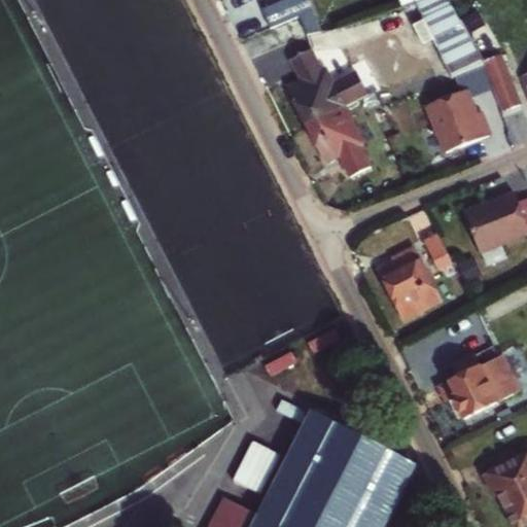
[(278,0),(268,4),(262,6),(270,27),(301,15),(309,35),(321,32),(309,0),(278,0)]
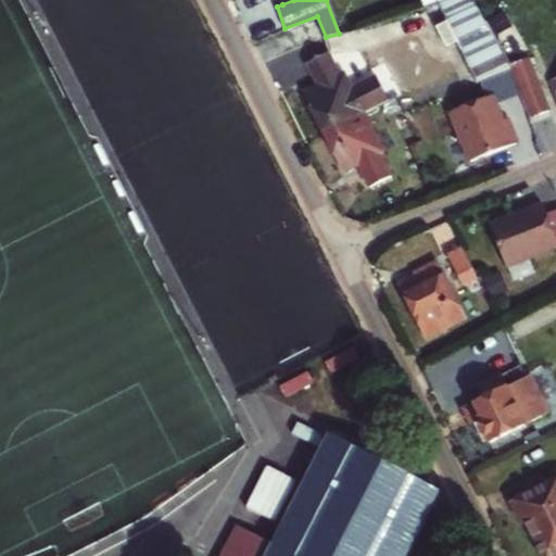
[(479,0),(446,0),(444,1),(453,21),(443,25),(453,46),(463,41),(481,81),(515,71),(513,65),(508,55),(505,46),(496,29),(479,0)]
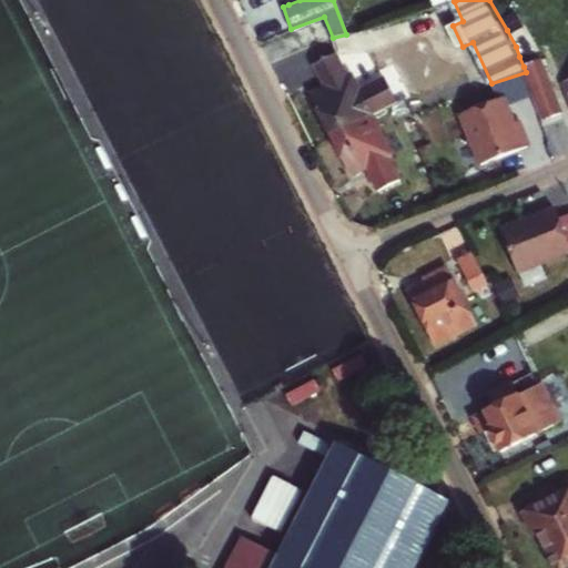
[(516,47),(519,57),(524,67),(543,60),(539,50),(526,24),(507,30),(516,47)]
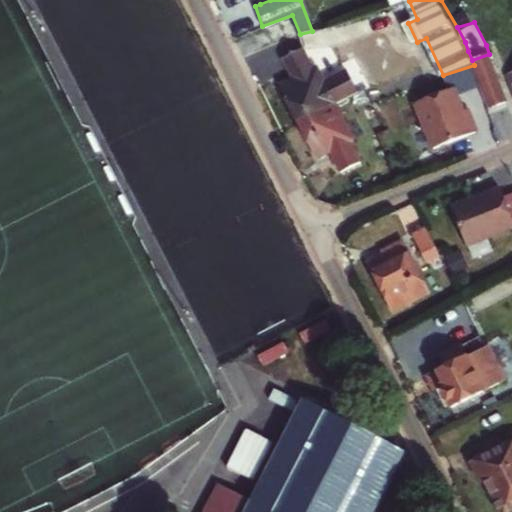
[(294,79),(281,86),(287,97),(298,119),(336,100),(335,99),(357,88),(346,67),(324,79),(317,64),(313,66),(303,46),(283,56),(294,79)]
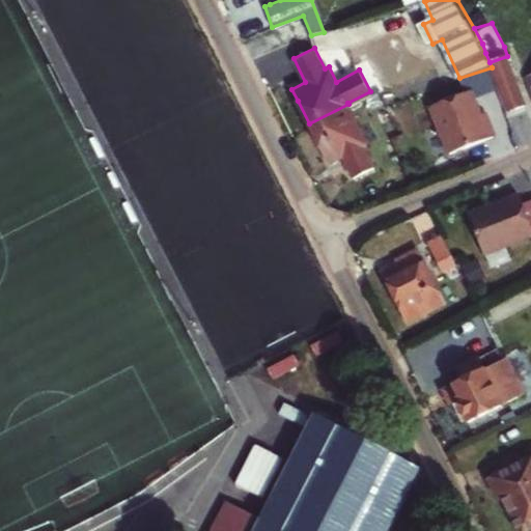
[(490,62),(492,67),(508,112),(526,105),(507,56),(490,62)]
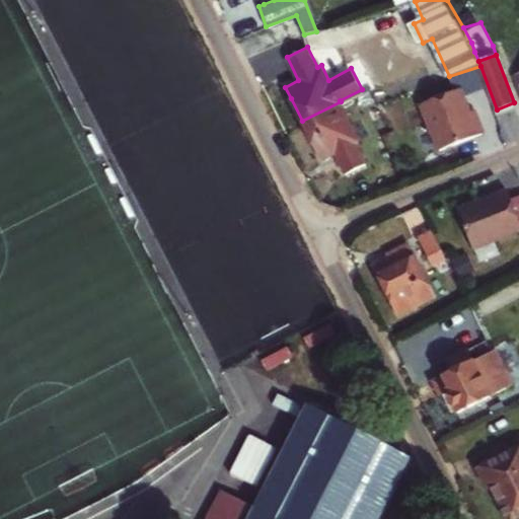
[(460,89),(422,102),(439,151),(457,144),(482,136),(473,113),(469,115),(460,89)]
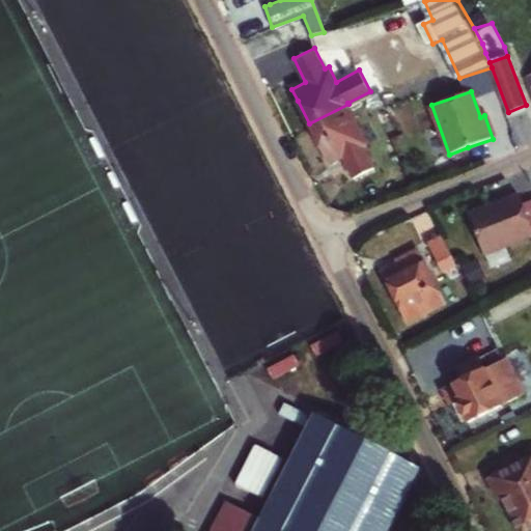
[(381,120),(392,115),(387,104),(382,93),(369,100),(381,120)]
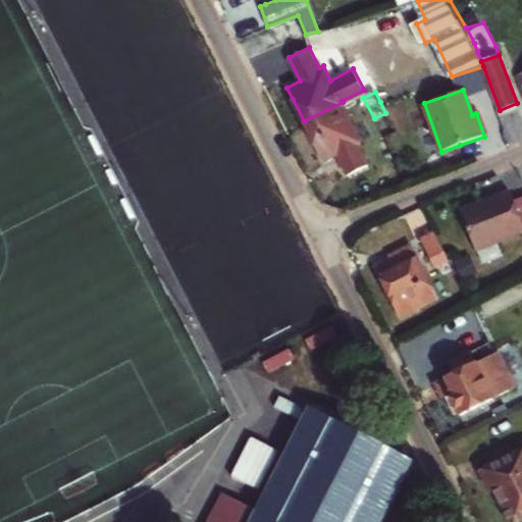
[(316,146),(322,157),(335,150),(347,172),(368,161),(357,140),(361,138),(345,107),(343,102),(304,121),(316,146)]
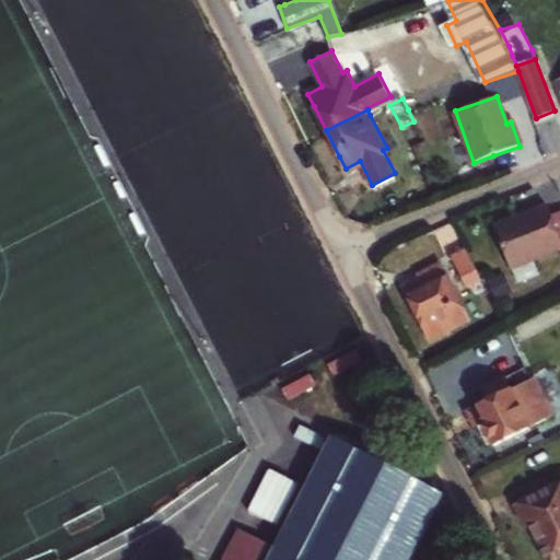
[(528,214),(493,228),(509,269),(531,260),(559,249),(559,211),(549,216),(546,206),(536,209),(527,212),(528,214)]
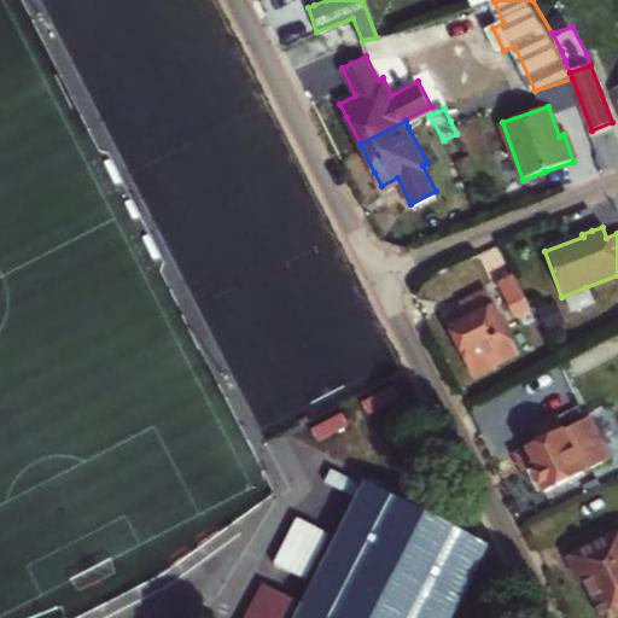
[(512,273),(499,279),(516,314),(529,308),(512,273)]
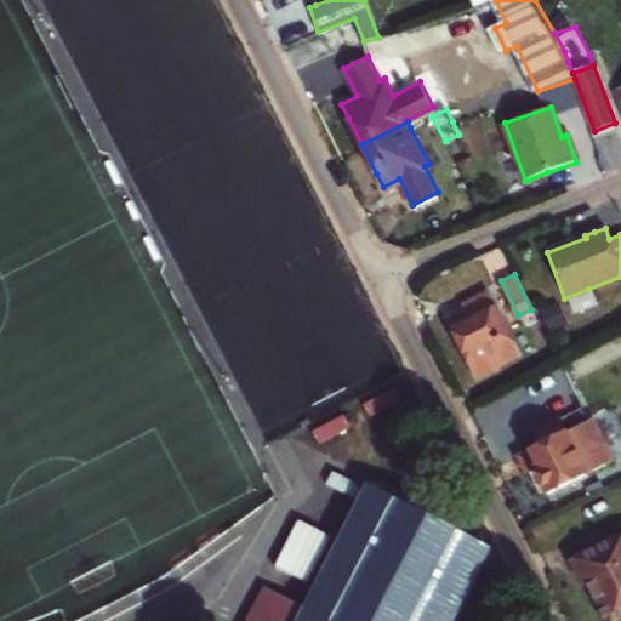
[(455,326),(478,371),(518,352),(486,288),(460,301),(463,307),(449,314),(455,326)]
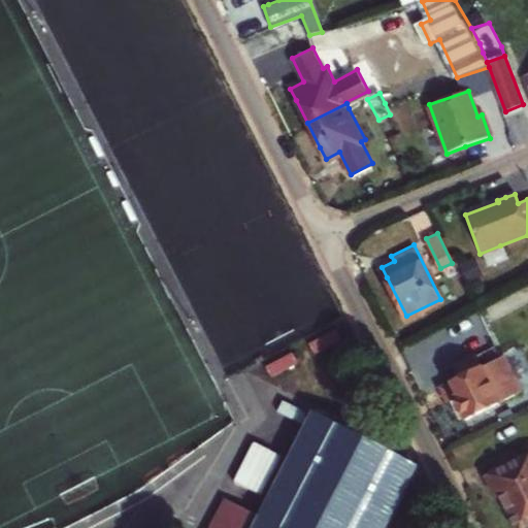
[(500,245),(480,254),(486,267),(506,260),(500,245)]
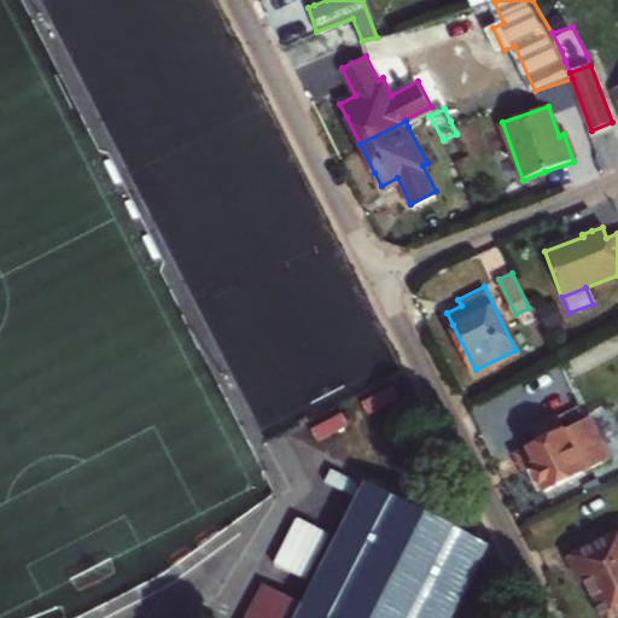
[(538,485),(546,482),(548,485),(581,468),(606,455),(587,418),(561,430),(554,415),(531,427),(538,442),(528,447),(537,465),(530,468),(538,485)]
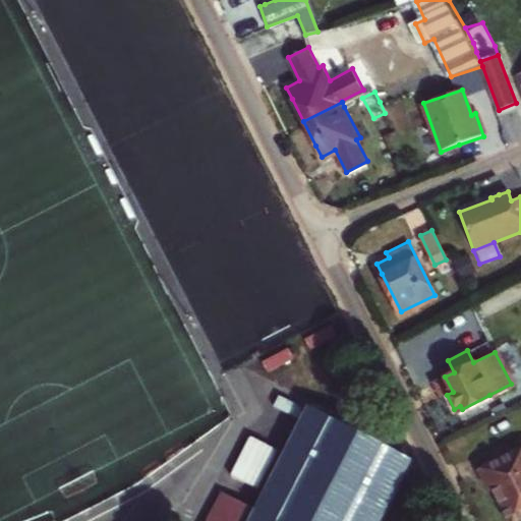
[(439,387),(444,397),(447,395),(453,392),(445,377),(436,381),(439,387)]
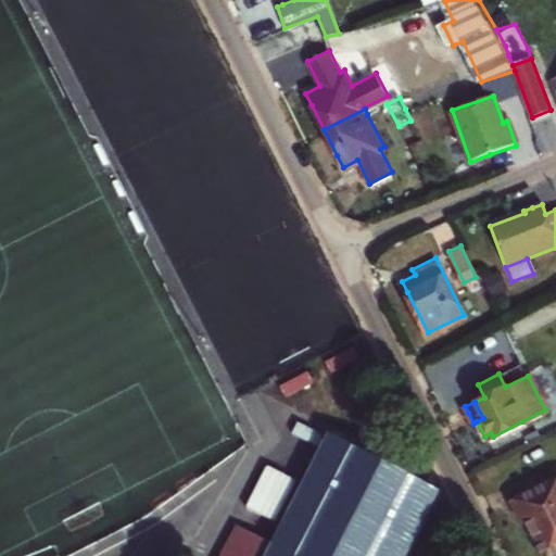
[(234,525),(218,555),(401,555),(436,488),(324,433),(300,484),(261,468),(243,508),(281,525),(273,542),(234,525)]
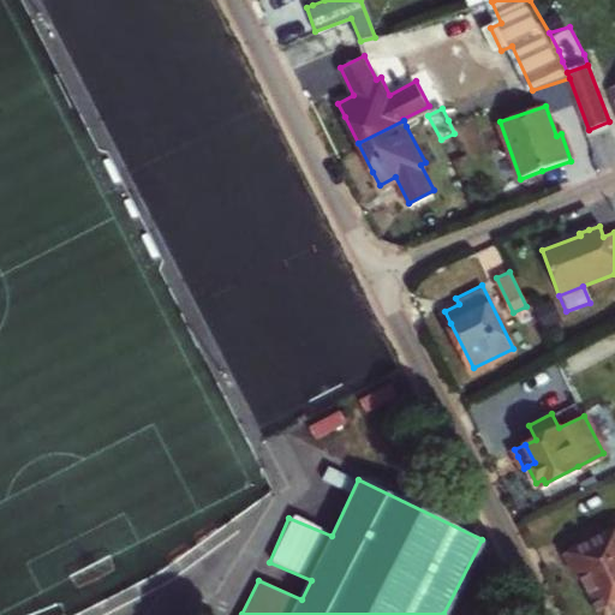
[(605,614),(614,610),(614,531),(597,541),(566,555),(572,567),(575,575),(581,573),(602,614),(605,614)]
